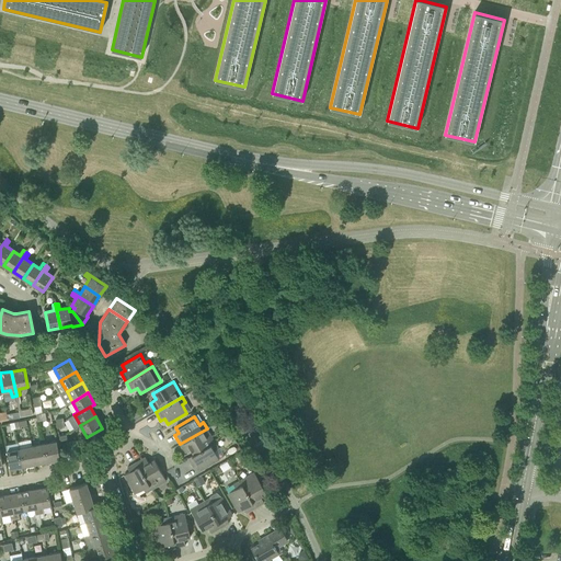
[(191,449),(194,455),(215,443),(207,428),(180,444),(185,453),(191,449)]
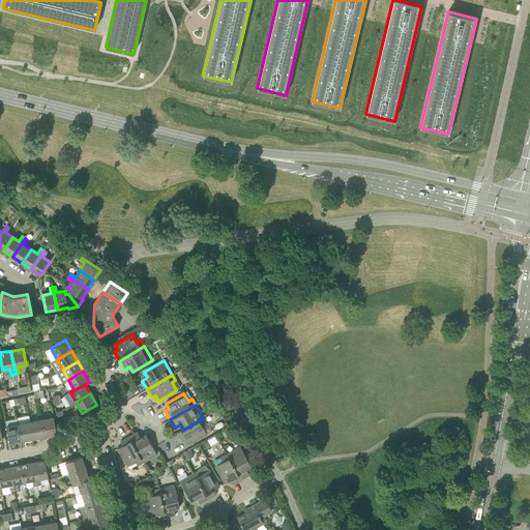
[(41,418),(46,436),(57,434),(54,416),(41,418)]
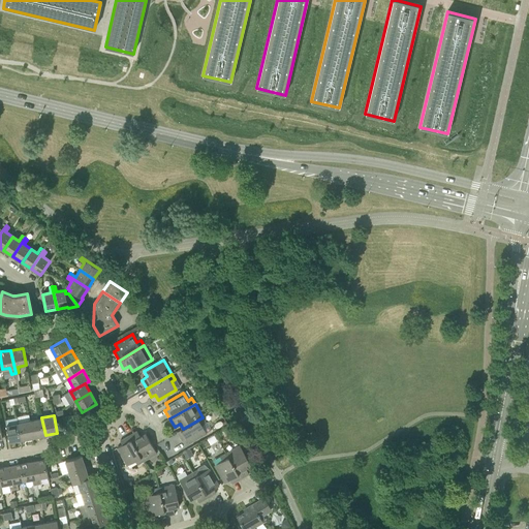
[(33,437),(45,435),(41,417),(30,421),(33,437)]
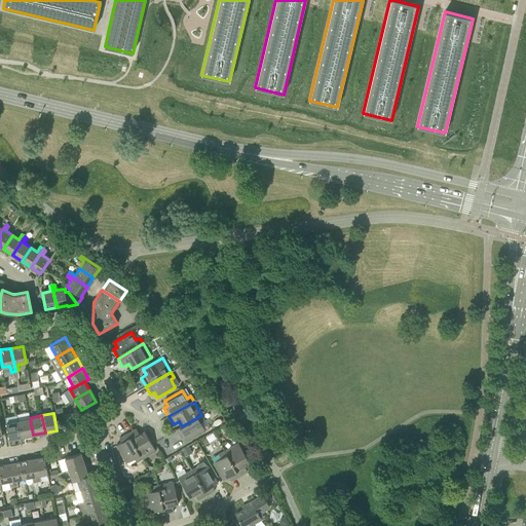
[(201,415),(182,426),(176,429),(181,438),(185,436),(188,441),(205,430),(200,423),(204,420),(201,415)]
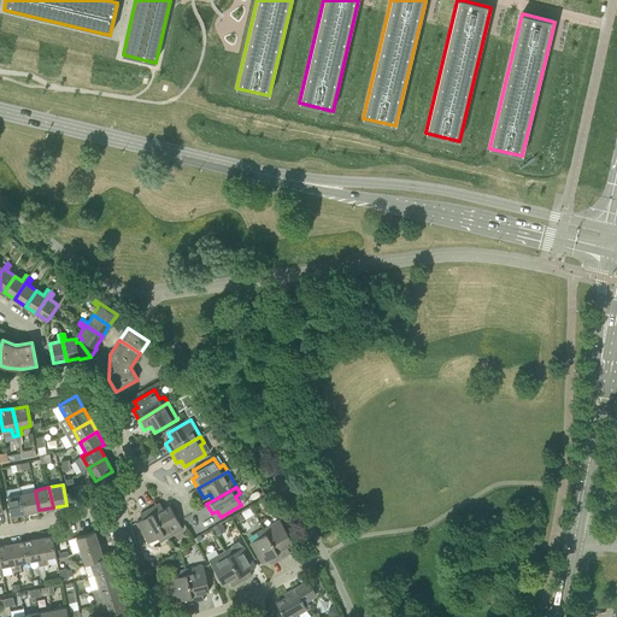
[(25,512),(39,510),(35,491),(22,493),(25,512)]
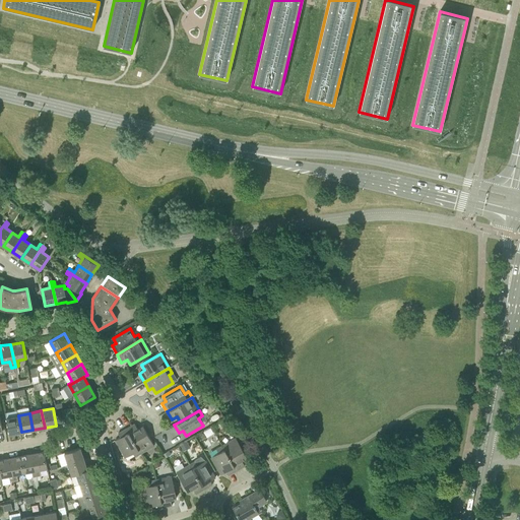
[(9,435),(21,432),(18,415),(6,417),(9,435)]
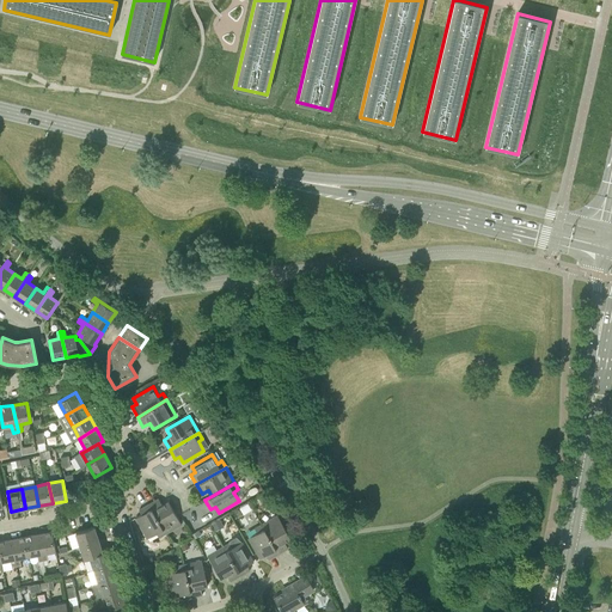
[(148,505),(165,534),(182,525),(169,502),(161,506),(158,499),(148,505)]
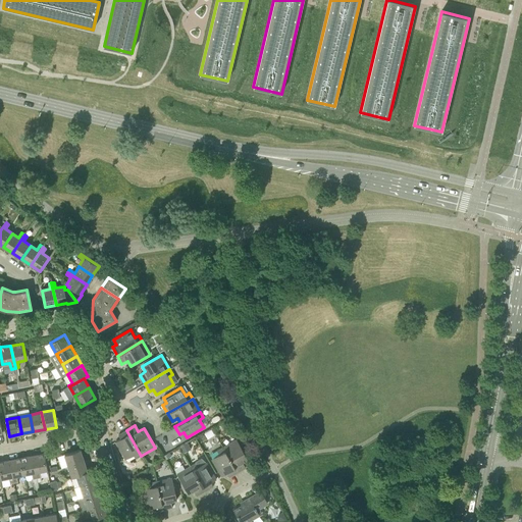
[(136,459),(141,456),(126,430),(118,435),(120,438),(115,441),(125,459),(134,455),(136,459)]
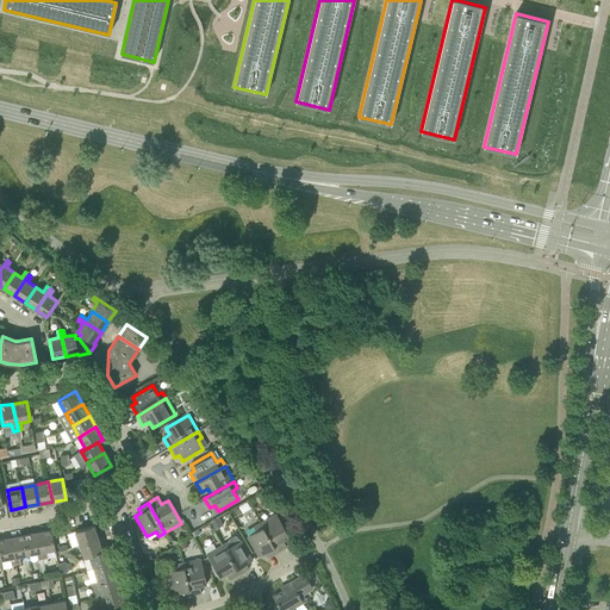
[(261,523),(278,552),(287,546),(284,540),(290,536),(277,514),(261,523)]
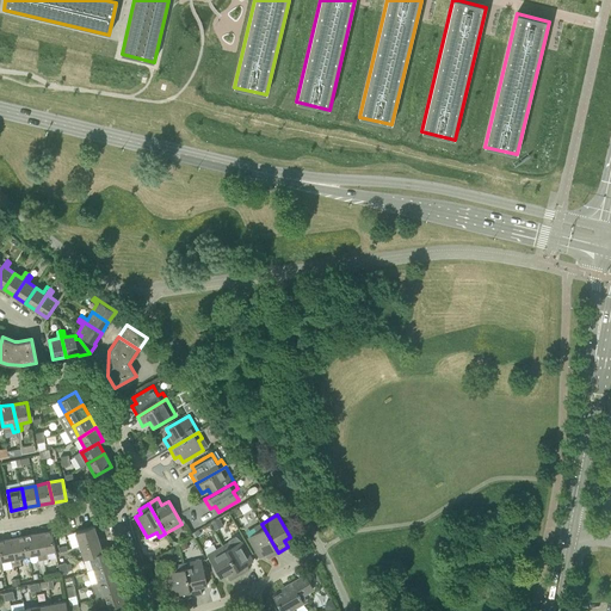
[(269,559),(278,553),(261,524),(254,528),(257,532),(247,537),(259,557),(265,554),(269,559)]
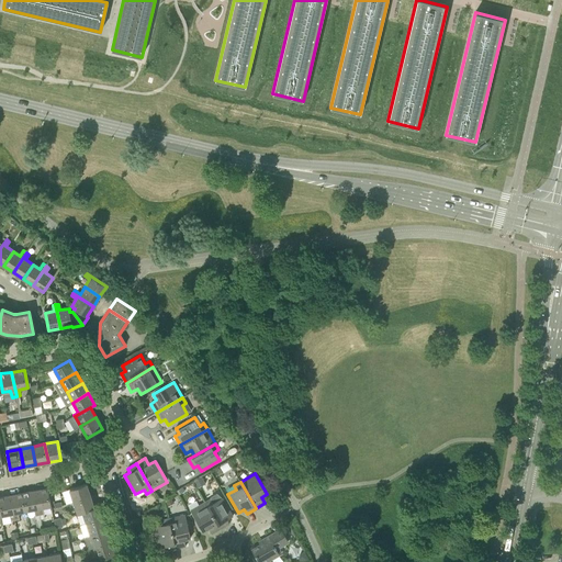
[(74,502),(90,496),(87,484),(69,490),(74,502)]
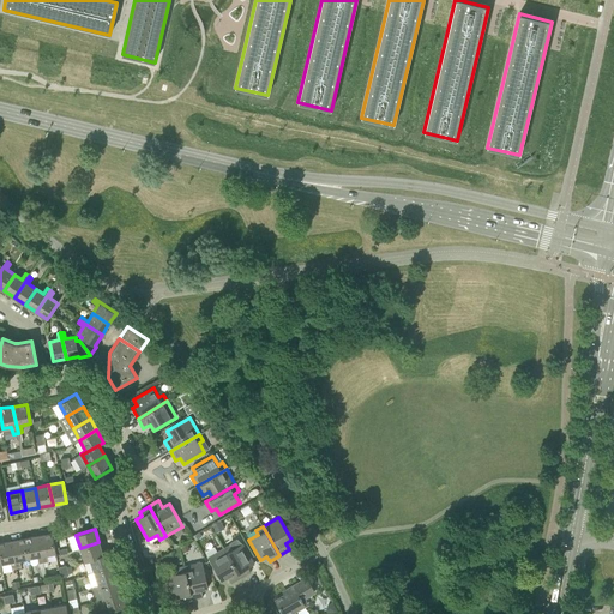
[(47,555),(56,553),(52,534),(38,536),(43,563),(48,561),(47,555)]
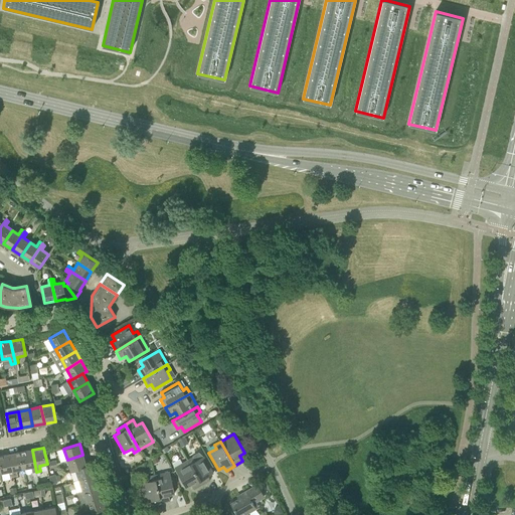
[(32,473),(36,472),(32,450),(21,452),(24,469),(31,467),(32,473)]
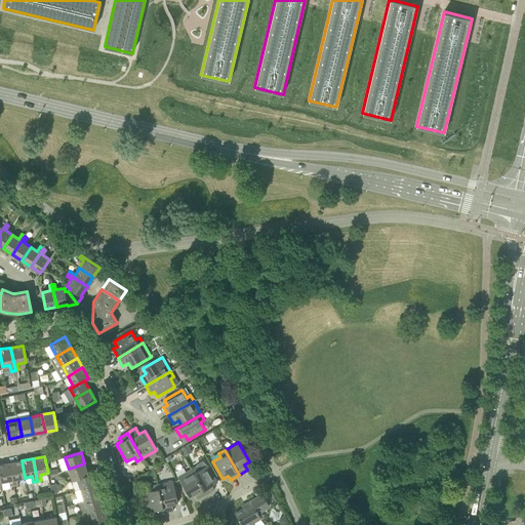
[(17,479),(25,478),(22,460),(9,462),(14,485),(18,485),(17,479)]
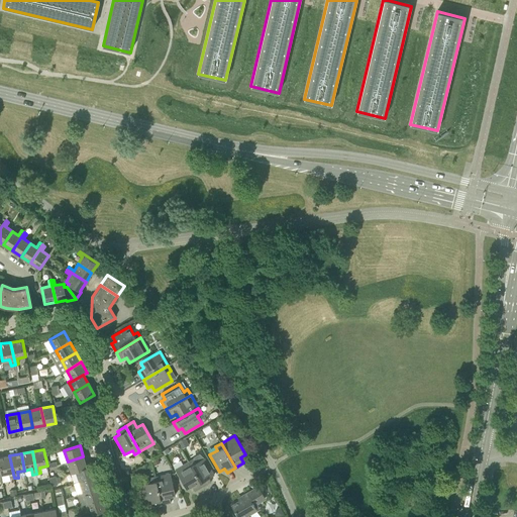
[(10,479),(14,478),(9,455),(0,457),(0,467),(1,475),(9,474),(10,479)]
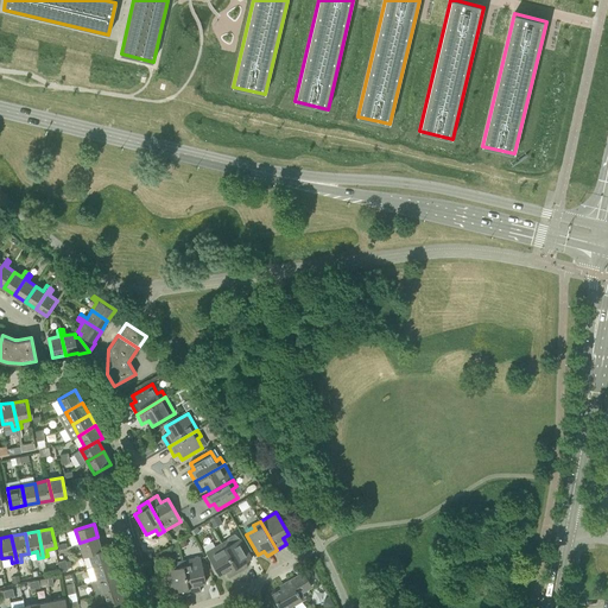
[(83,555),(102,549),(97,537),(80,543),(83,555)]
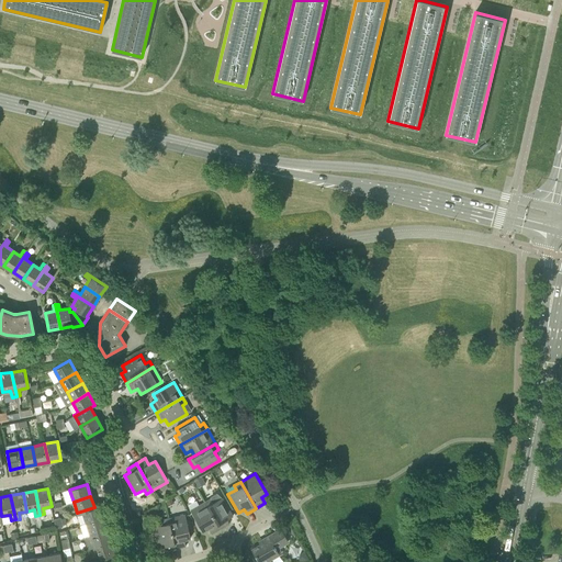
[(205,502),(221,529),(229,524),(227,519),(233,516),(222,497),(213,503),(211,498),(205,502)]
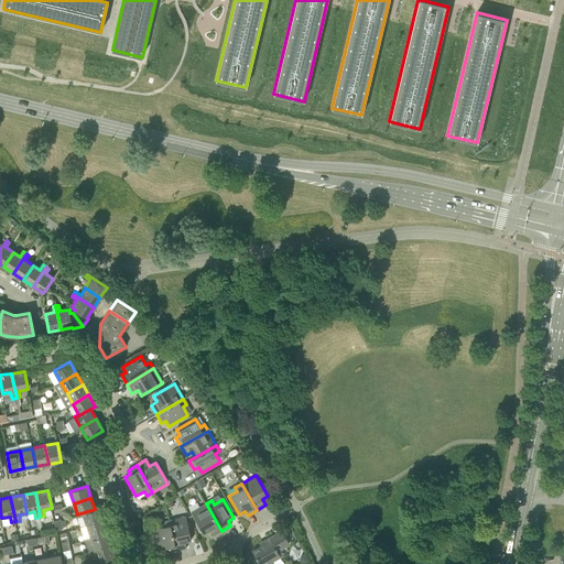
[(213,535),(221,531),(206,503),(191,512),(203,533),(209,530),(213,535)]
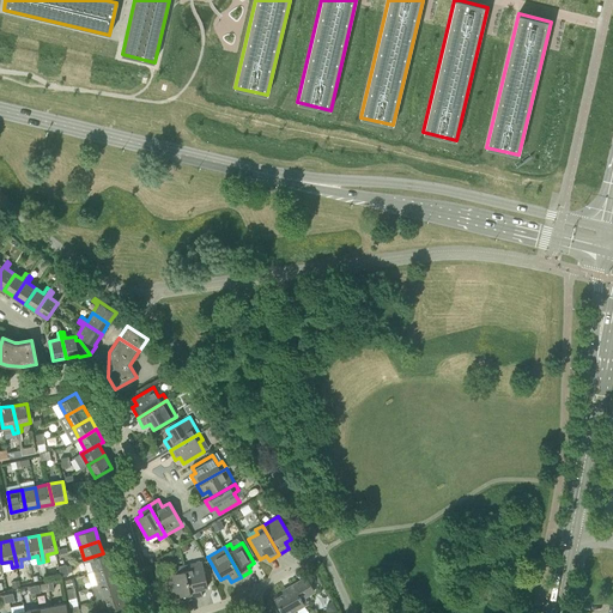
[(95,571),(113,565),(108,552),(103,553),(84,559),(85,560),(90,559),(95,571)]
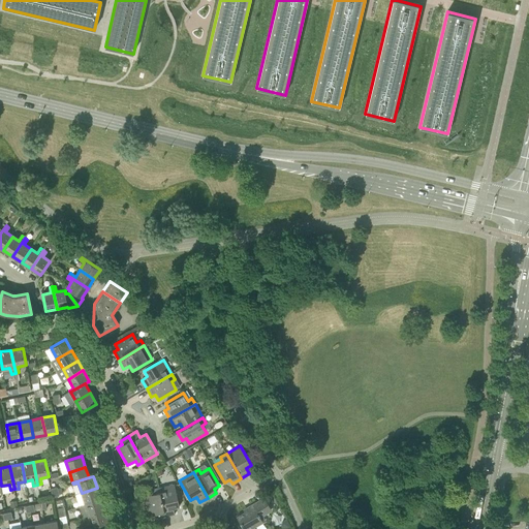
[(159,488),(165,517),(175,515),(174,508),(180,506),(175,485),(159,488)]
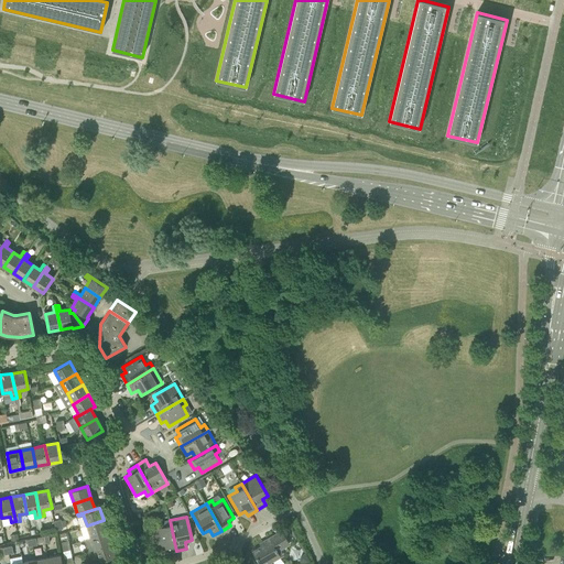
[(90,538),(108,532),(104,520),(87,525),(90,538)]
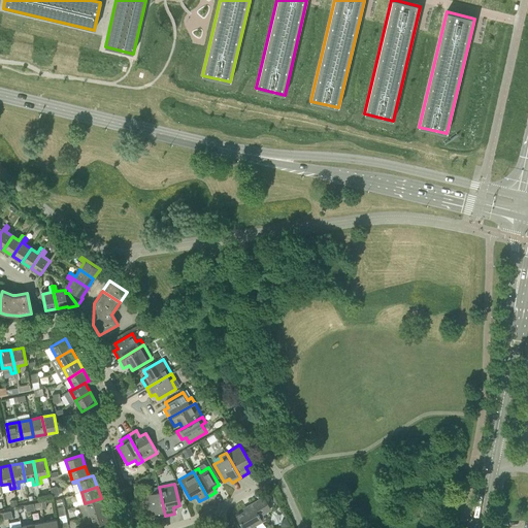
[(156,518),(165,516),(159,487),(152,489),(153,493),(144,495),(149,515),(155,514),(156,518)]
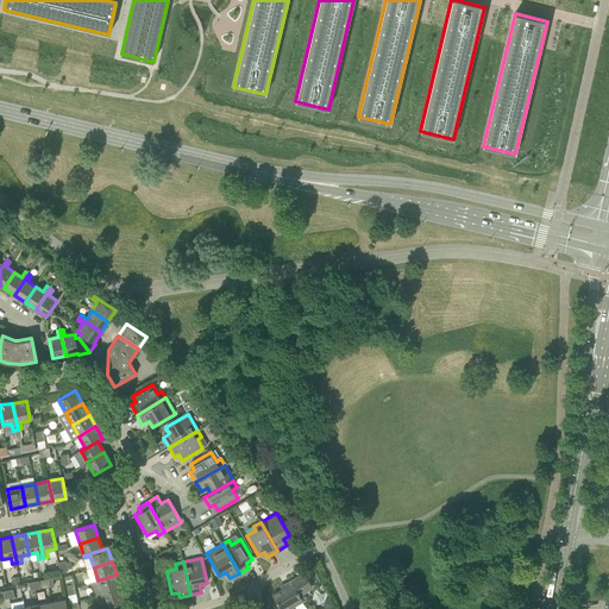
[(101,592),(120,586),(117,575),(98,581),(101,592)]
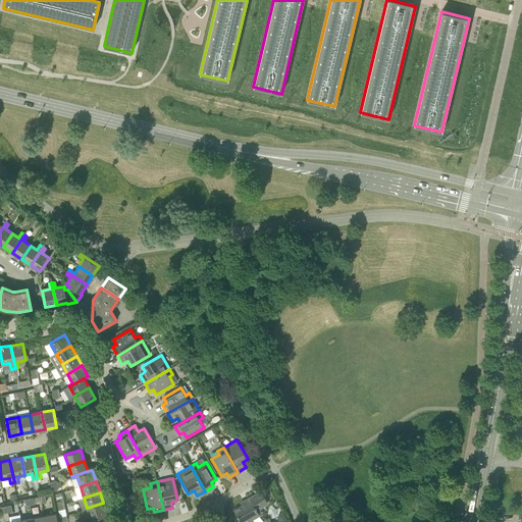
[(248,518),(249,521),(259,515),(256,510),(267,504),(261,492),(254,497),(254,496),(247,500),(248,503),(235,510),(239,517),(240,516),(242,521),(248,518)]
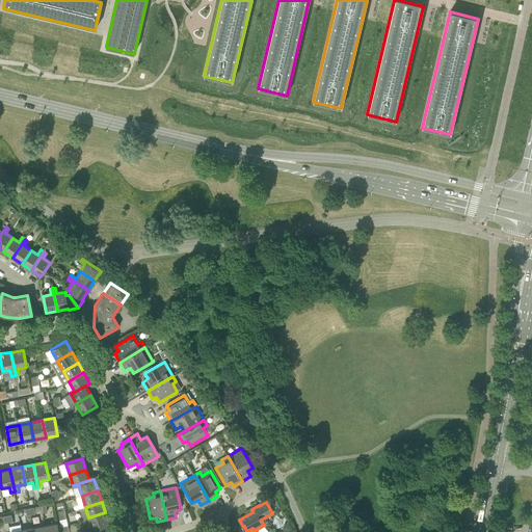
[(105,512),(88,517),(92,530),(109,525),(105,512)]
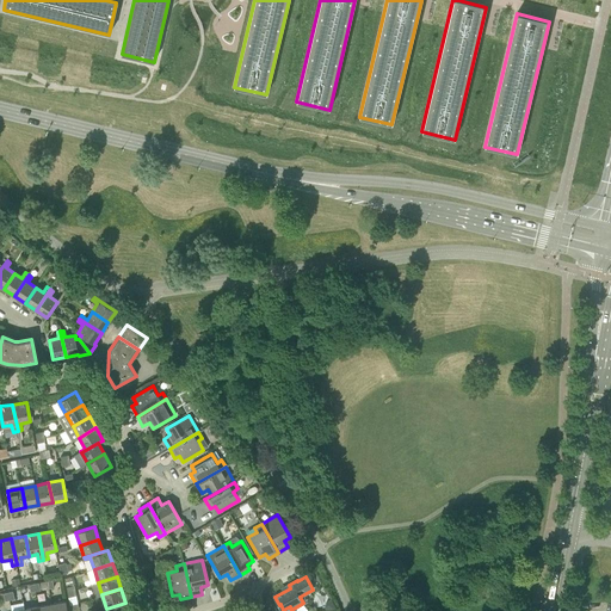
[(51,604),(53,610),(67,610),(66,600),(51,604)]
